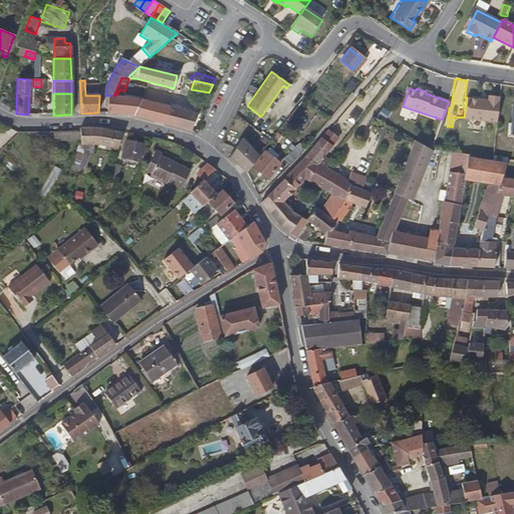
[(130,114),(191,131),(198,113),(142,99),(116,95),(113,95),(109,95),(107,112),(130,114)]
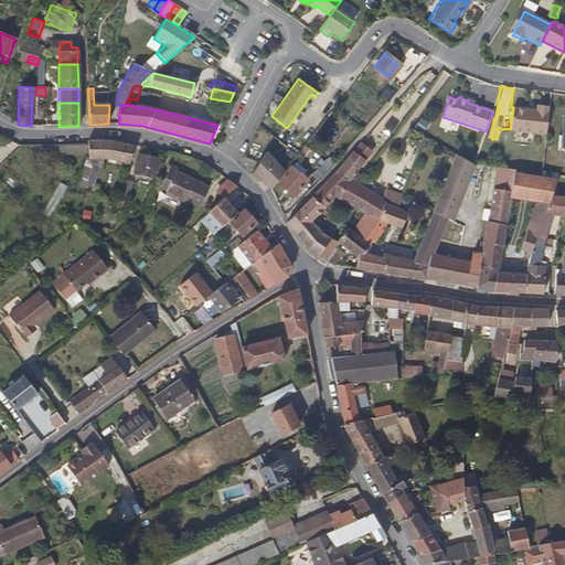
[(537,112),(512,108),(510,130),(546,135),(548,113),(547,113),(548,107),(537,106),(537,112)]
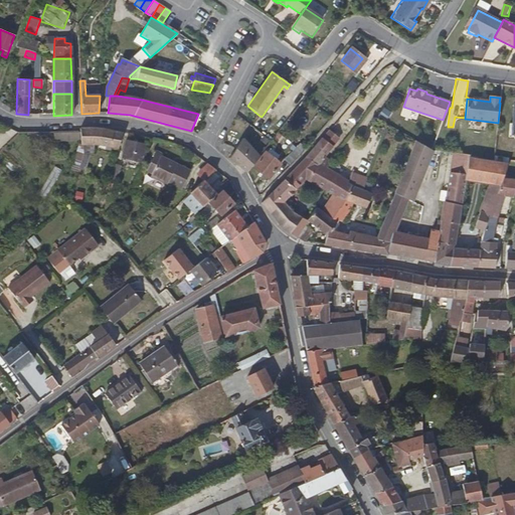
[(283,117),(288,120),(302,103),(299,101),(296,105),(294,103),(283,117)]
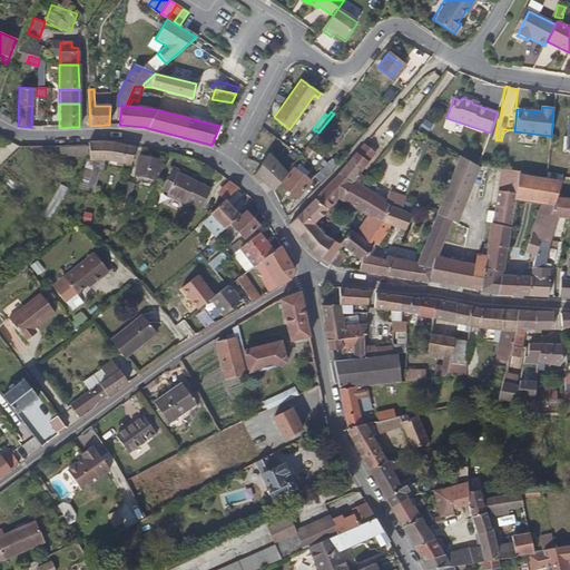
[(89,143),(89,145),(91,173),(90,175),(95,176),(97,168),(97,159),(107,160),(117,161),(117,165),(120,165),(121,163),(130,165),(136,148),(110,143),(89,143)]
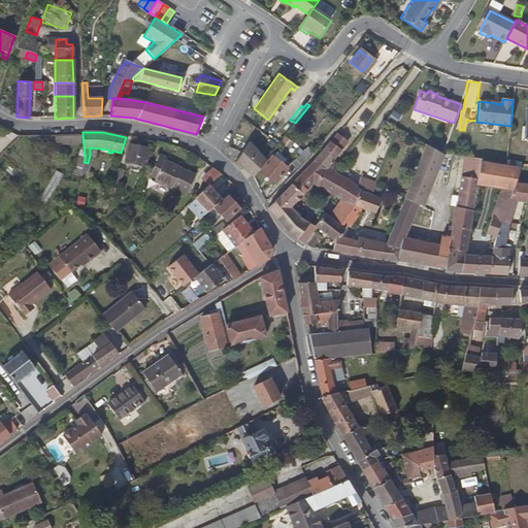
[(80,143),(80,135),(55,136),(55,144),(80,143)]
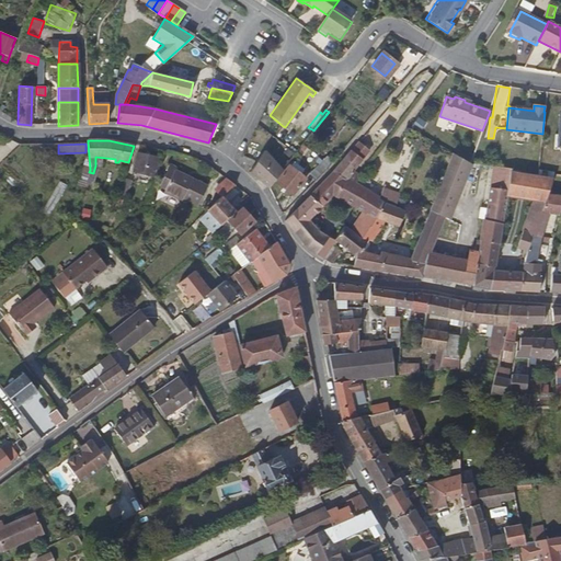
[(369,150),(358,144),(341,165),(321,185),(333,193),(332,194),(344,201),(355,183),(361,176),(352,172),(369,150)]
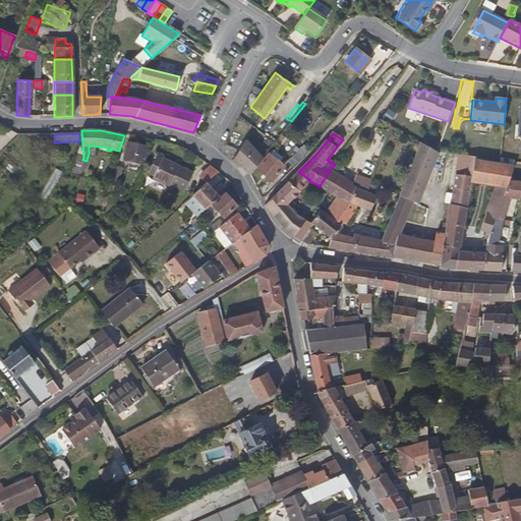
[(241,167),(254,152),(254,151),(245,140),(238,151),(232,160),(241,167)]
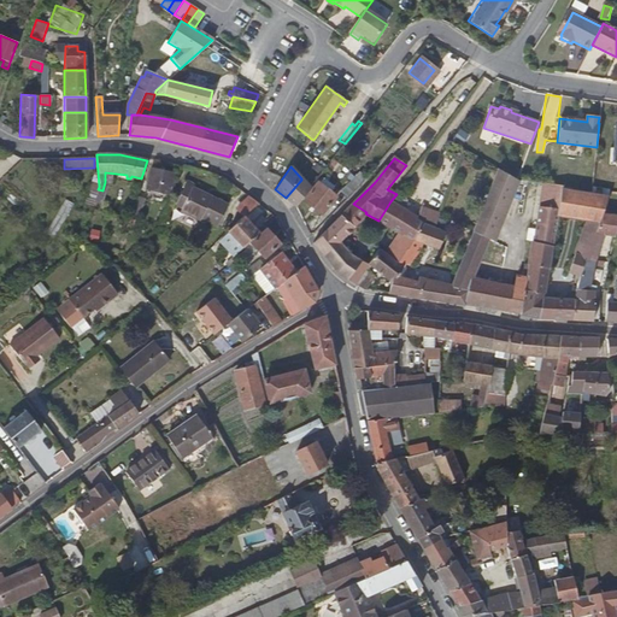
[(145,189),(168,194),(172,174),(150,169),(145,189)]
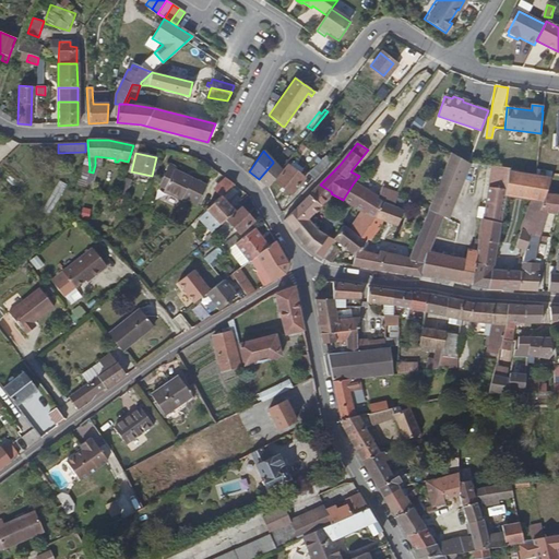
[(470,163),(452,153),(430,204),(428,211),(442,216),(452,221),(476,164),(470,163)]
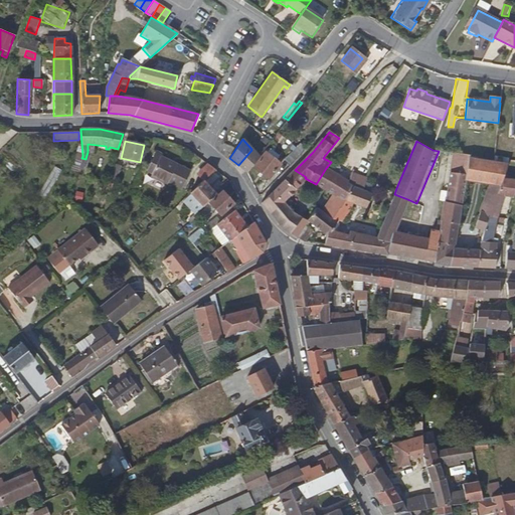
[(293,151),(299,156),(305,149),(299,145),(293,151)]
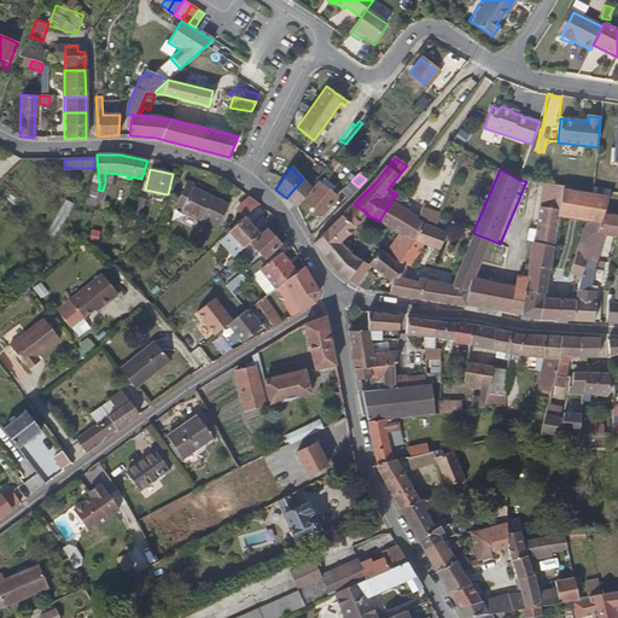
[(286,198),(295,207),(310,188),(302,180),(286,198)]
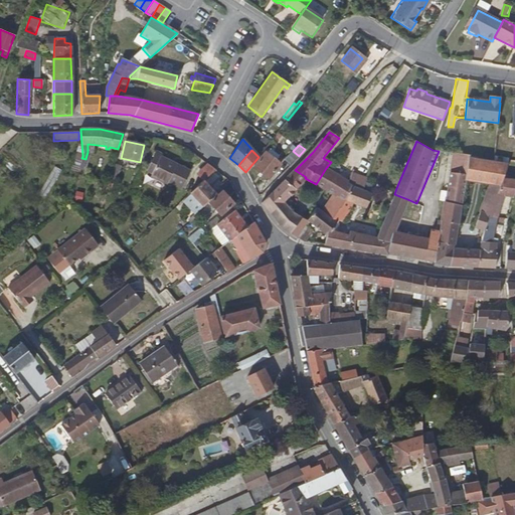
[(285,160),(290,165),(299,156),(293,151),(285,160)]
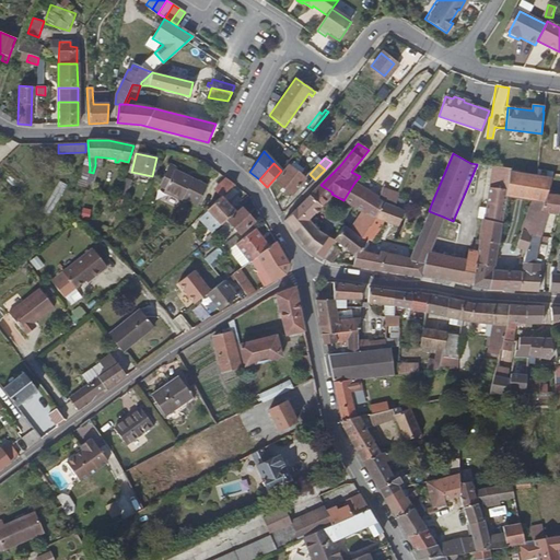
[(174,172),(175,168),(168,166),(156,187),(164,191),(163,193),(184,205),(185,202),(197,208),(207,189),(174,172)]
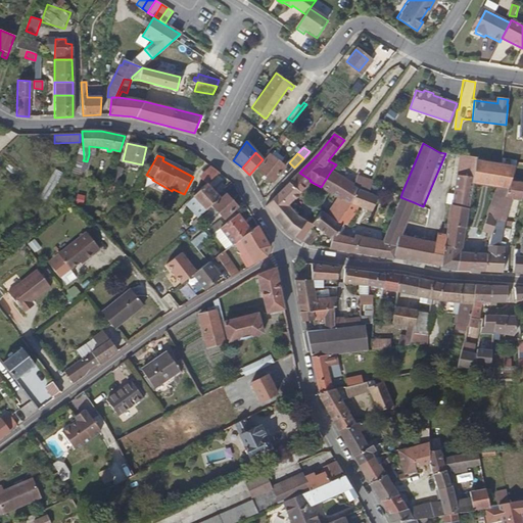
[(283,167),(269,155),(257,170),(272,182),(283,167)]
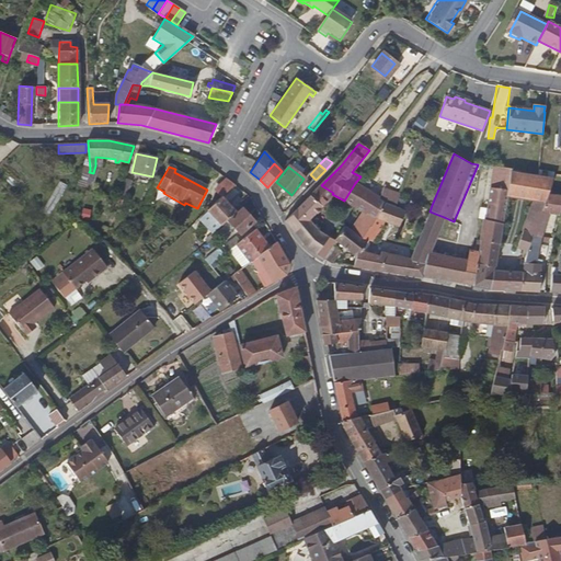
[(493,167),(490,189),(484,220),(483,220),(480,241),(500,245),(506,204),(507,190),(511,172),(511,169),(493,167)]
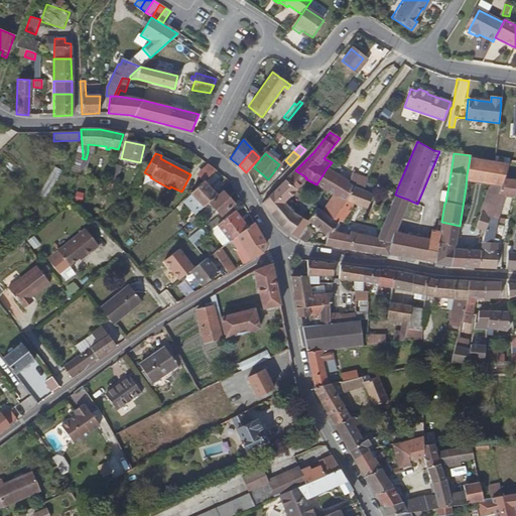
[(479,242),(482,242),(485,230),(490,217),(498,196),(504,179),(509,165),(470,158),(467,174),(466,187),(471,187),(473,181),(492,184),(475,228),(481,231),(479,242)]
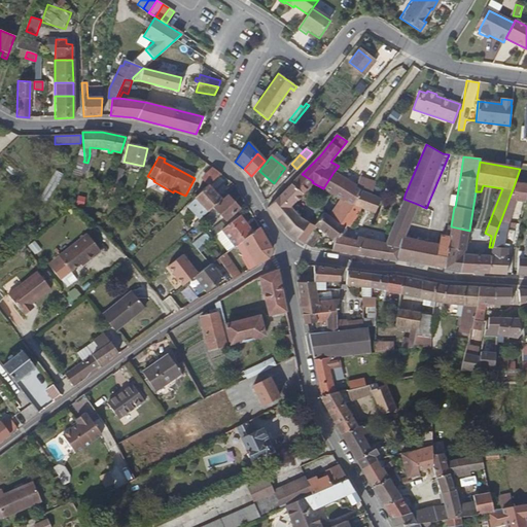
[(359,178),(339,166),(334,172),(344,179),(356,185),(359,178)]
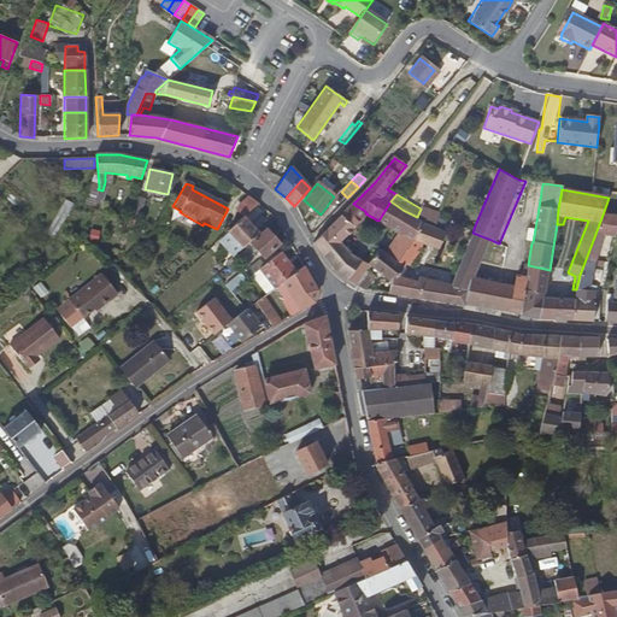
[(257,204),(247,197),(234,210),(241,218),(242,217),(257,204)]
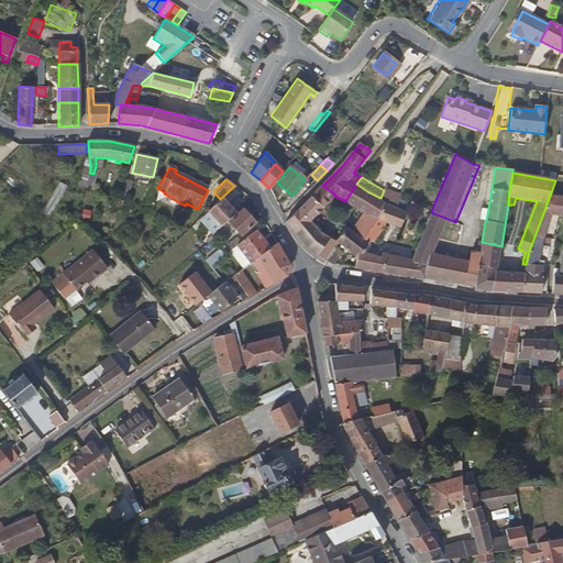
[(66,187),(58,183),(41,213),(47,218),(66,187)]
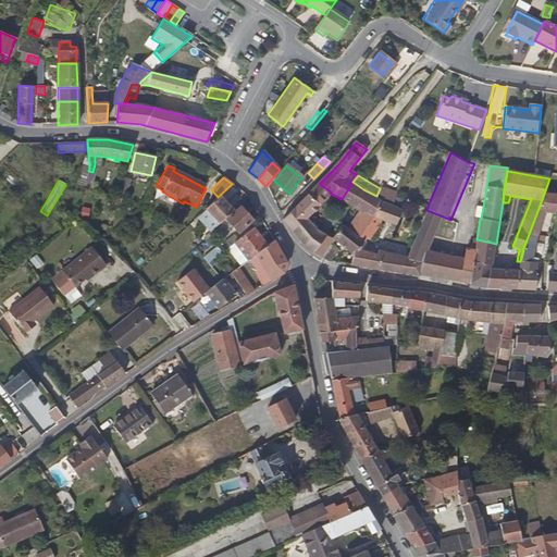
[(363,189),(353,182),(342,199),(354,207),(372,217),(381,202),(374,199),(376,196),(363,189)]
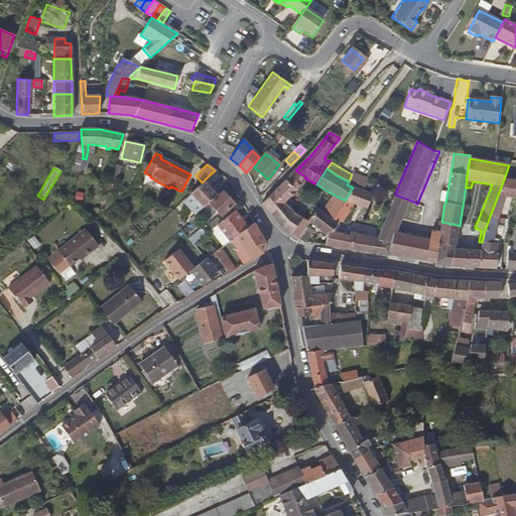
[(306,177),(295,170),(262,203),(284,230),(290,234),(301,219),(296,215),(284,203),(305,178),(306,177)]
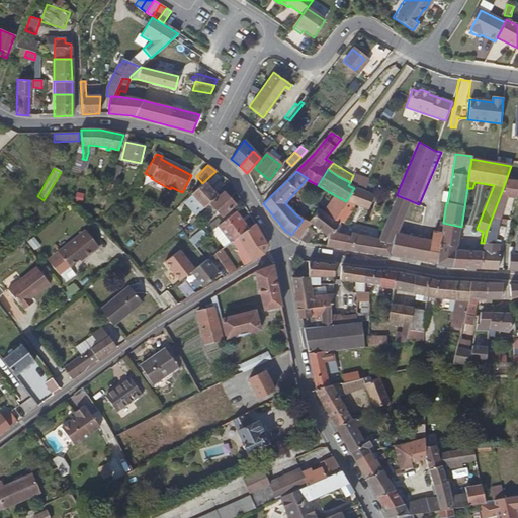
[(360,177),(353,175),(350,182),(348,185),(354,188),(356,185),(360,177)]
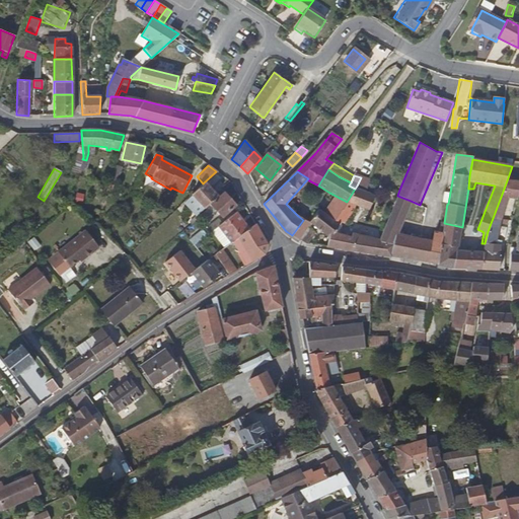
[(108,180),(107,183),(127,192),(131,184),(116,179),(114,182),(108,180)]
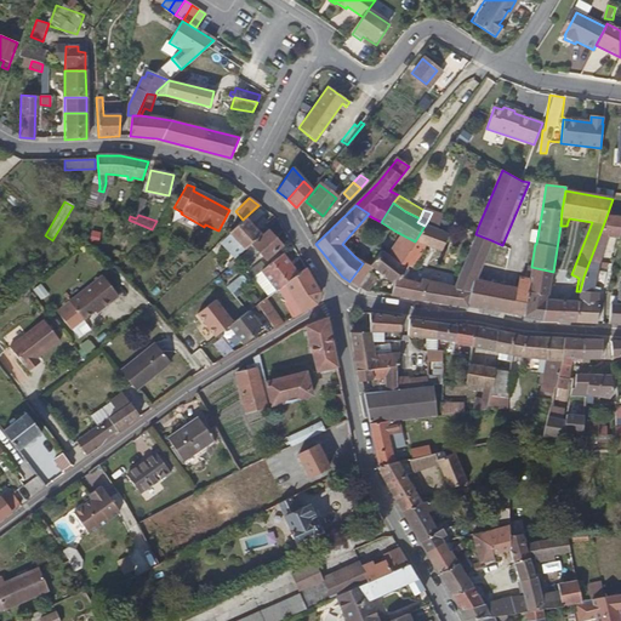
[(599,235),(605,237),(619,239),(620,231),(620,217),(607,216),(599,235)]
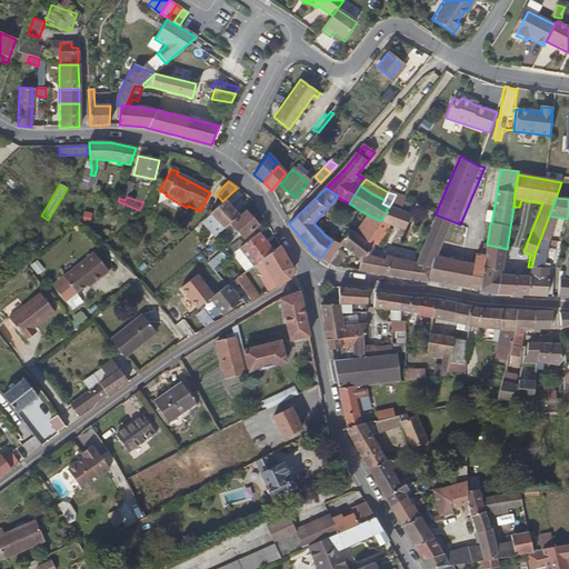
[(223,200),(222,201),(201,221),(208,228),(216,221),(223,229),(238,216),(223,200)]
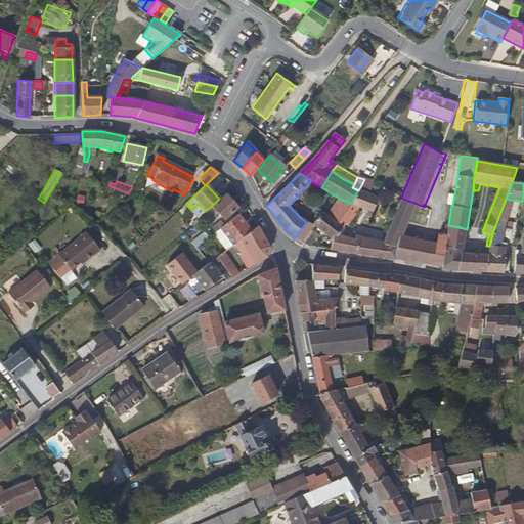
[(378,198),(367,193),(358,190),(350,204),(337,223),(342,226),(344,224),(347,226),(353,217),(358,208),(372,212),(378,198)]
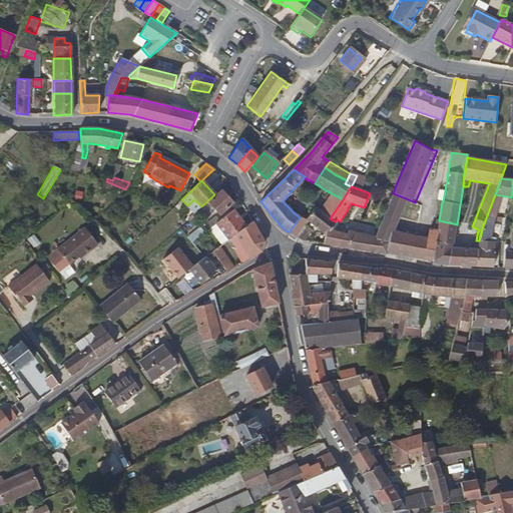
[(343,199),(326,190),(315,206),(330,218),(343,199)]
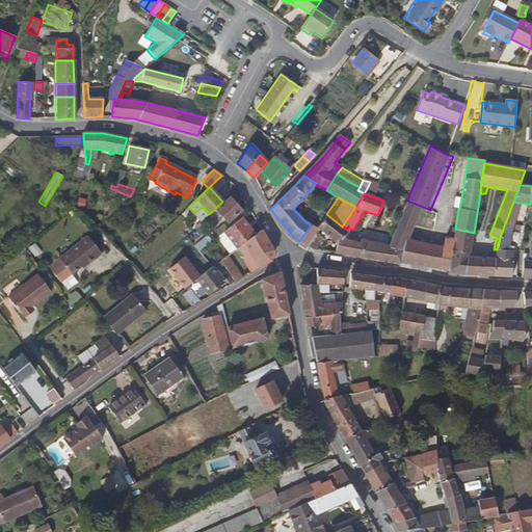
[(240,211),(229,198),(215,211),(227,223),(240,211)]
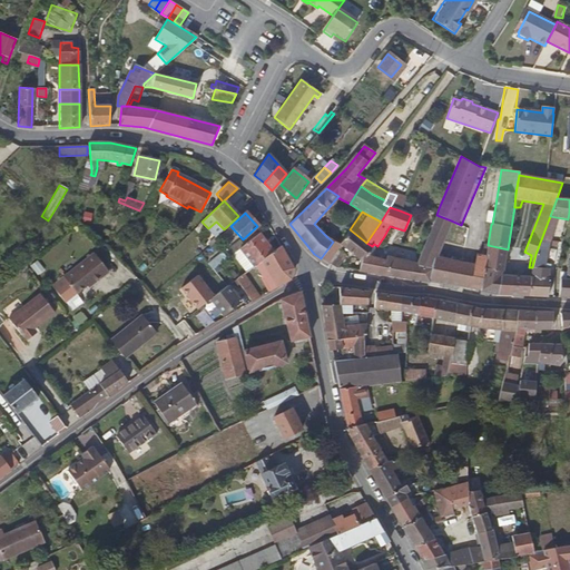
[(451,220),(436,215),(422,249),(415,264),(432,268),(436,256),(451,220)]
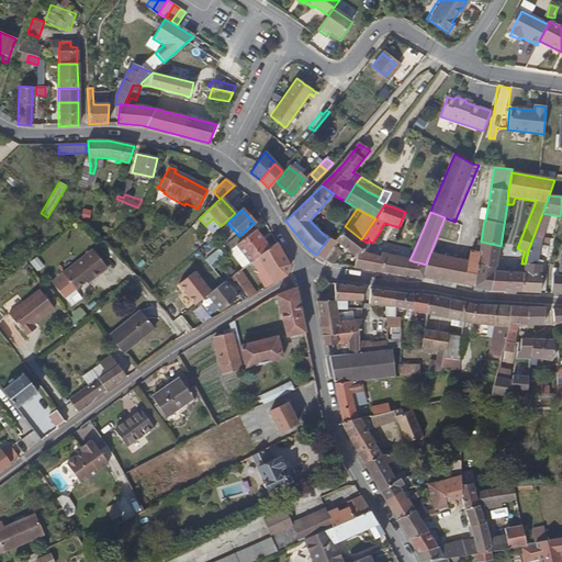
[(534,236),(542,238),(548,214),(542,213),(534,236)]
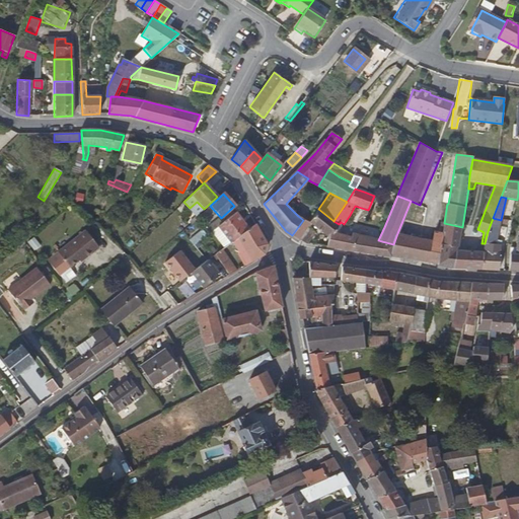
[(332,232),(339,224),(334,221),(318,209),(309,222),(329,237),(332,232)]
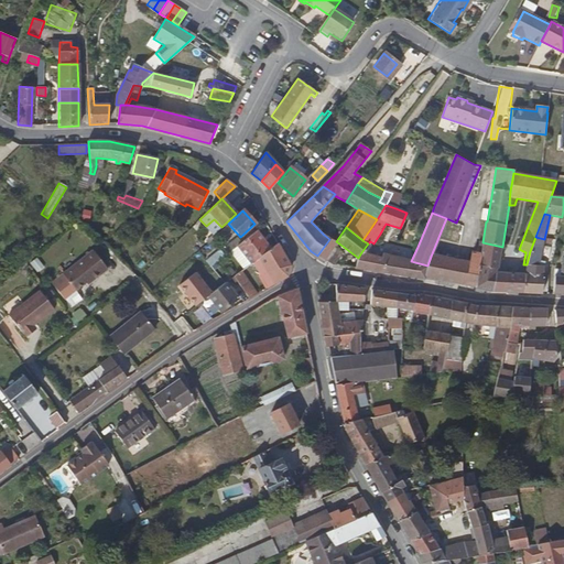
[(270,249),(257,231),(240,243),(237,247),(250,263),(259,258),(270,249)]
